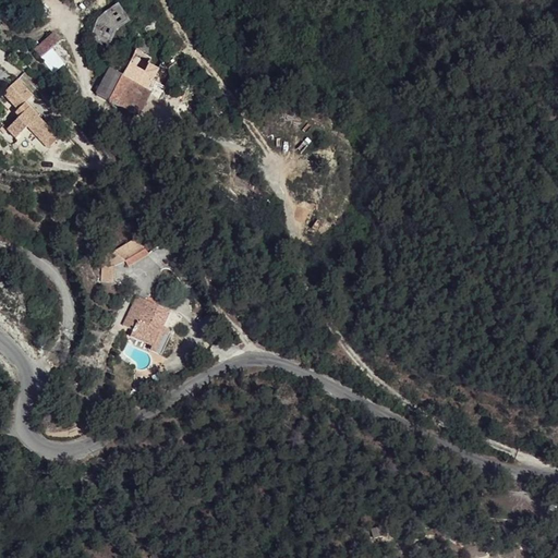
[(130,17),(116,7),(98,21),(93,46),(83,51),(87,60),(107,71),(95,93),(137,116),(172,51),(158,43),(160,39),(136,26),(138,21),(130,17)]
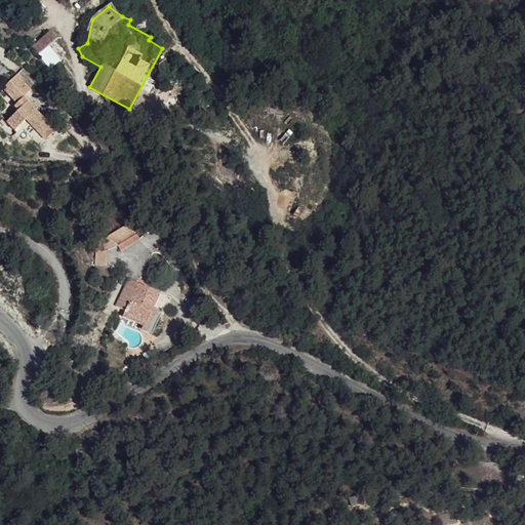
[(67,54),(50,33),(34,44),(51,68),(67,54)]
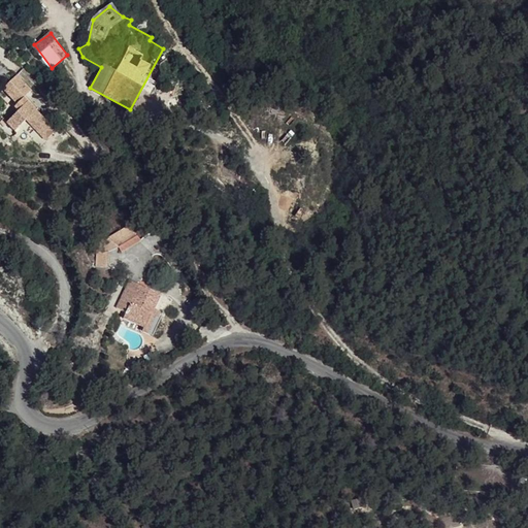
[(30,90),(15,75),(2,87),(17,102),(22,97),(25,94),(30,90)]
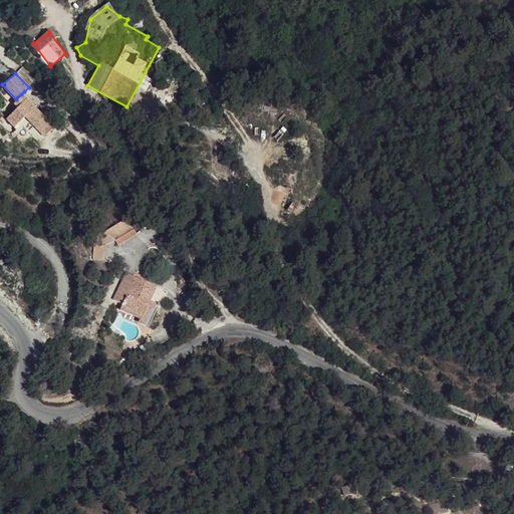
[(77,90),(70,82),(63,89),(70,97),(77,90)]
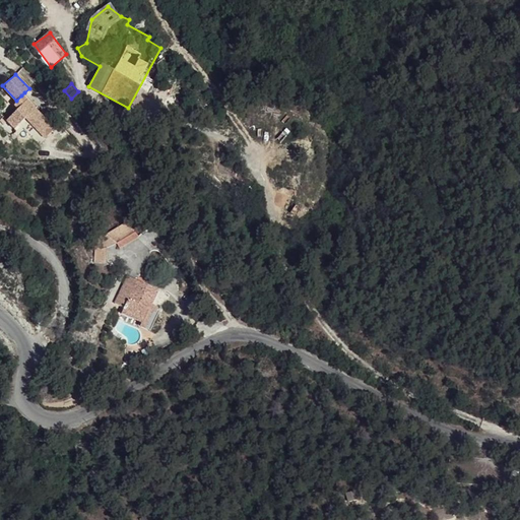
[(24,92),(21,95),(34,109),(36,106),(24,92)]
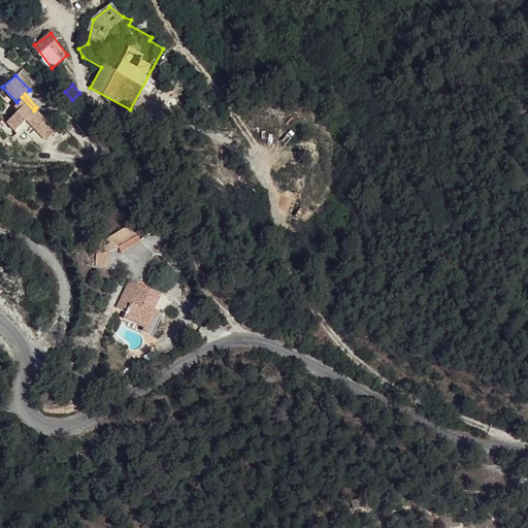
[(17,109),(10,116),(19,124),(24,119),(38,134),(47,126),(34,110),(22,97),(17,102),(13,105),(17,109)]
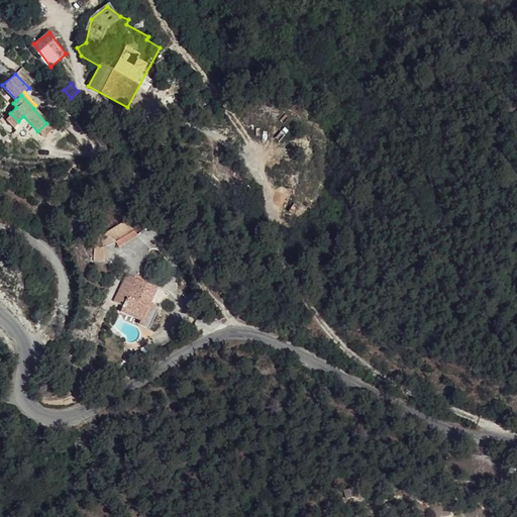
[(18,121),(10,113),(5,117),(12,126),(18,121)]
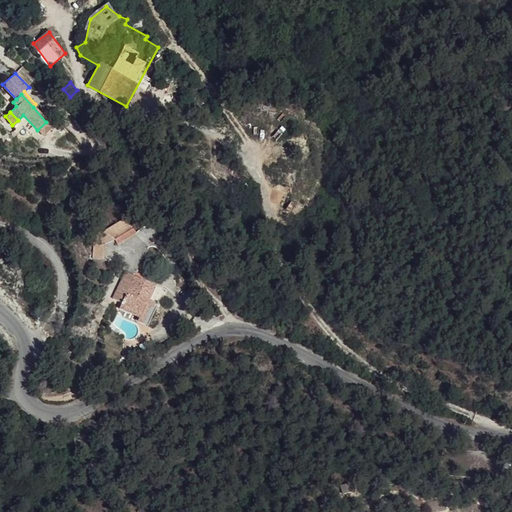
[(51,127),(46,122),(37,130),(41,135),(51,127)]
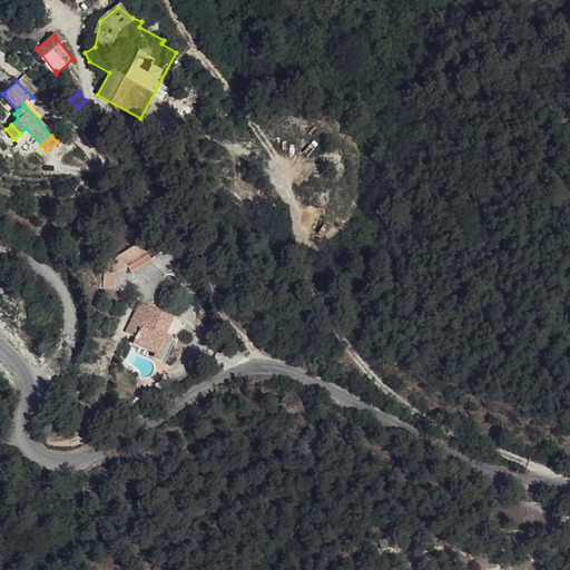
[(141,247),(120,255),(128,275),(149,267),(141,247)]
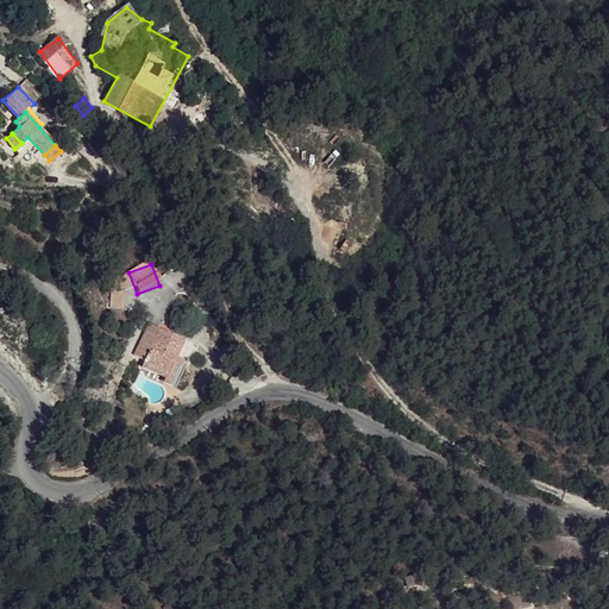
[(110,293),(108,309),(123,309),(124,290),(130,290),(130,278),(119,278),(118,293),(110,293)]
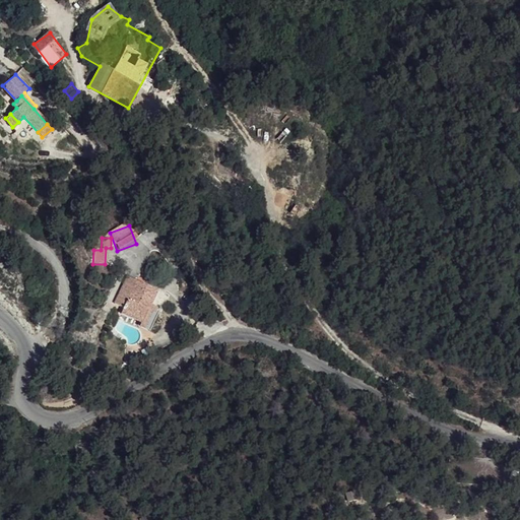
[(159,291),(138,279),(136,284),(130,297),(123,311),(144,322),(159,291)]
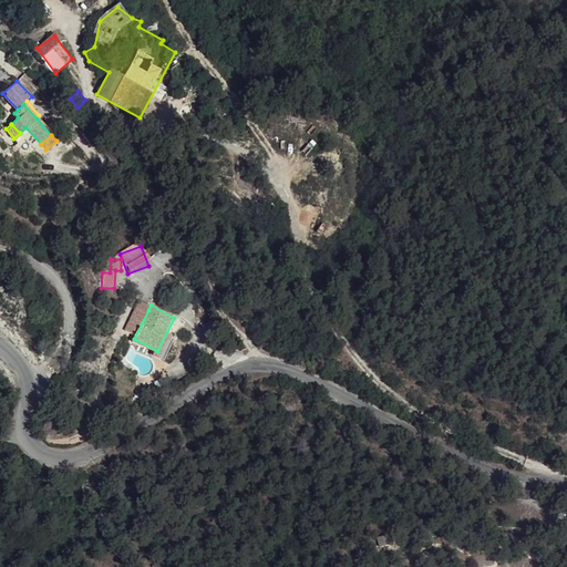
[(148,310),(140,307),(135,319),(142,323),(148,310)]
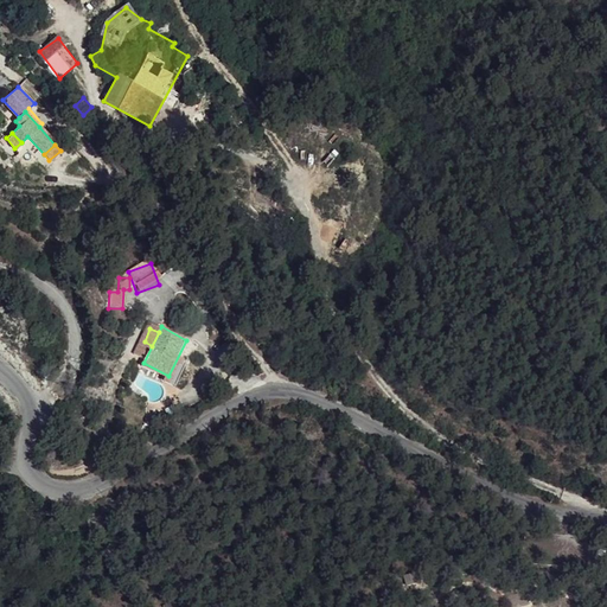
[(192,345),(186,340),(168,376),(166,382),(178,388),(189,365),(184,363),(192,345)]
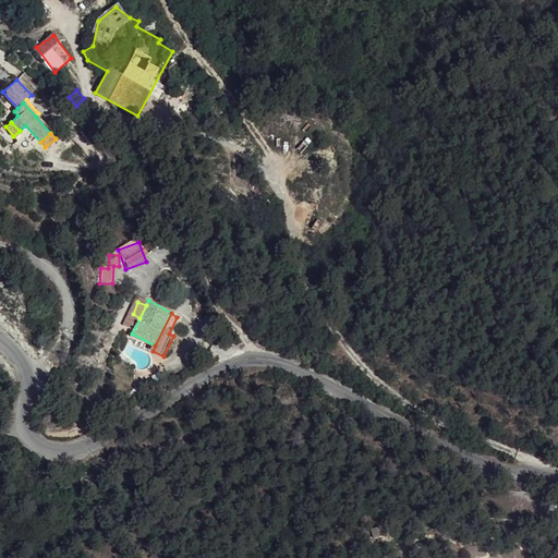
[(111,507),(102,499),(96,508),(107,514),(111,507)]
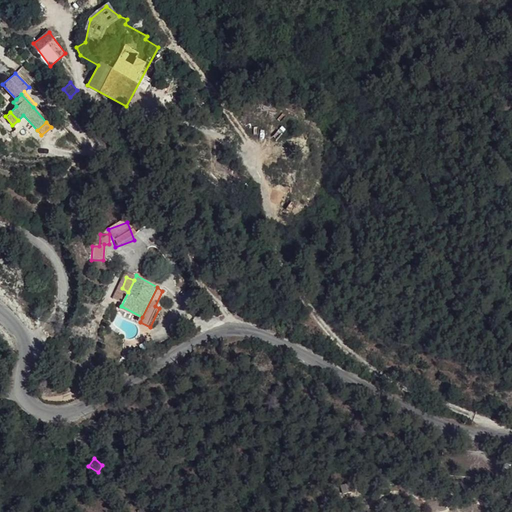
[(391,502),(386,497),(379,503),(383,506),(391,502)]
